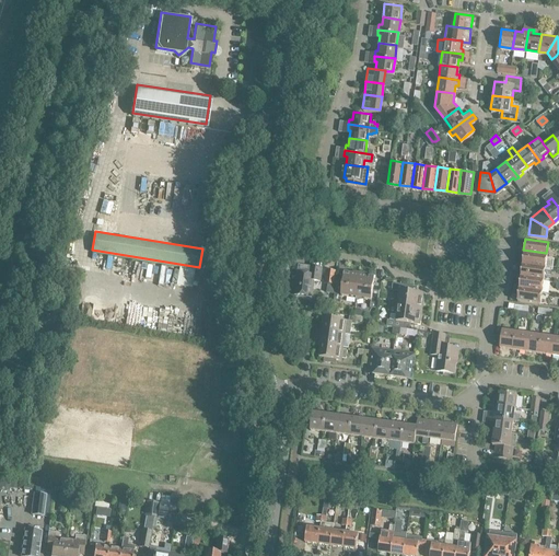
[(545,265),(546,253),(523,250),(522,263),(545,265)]
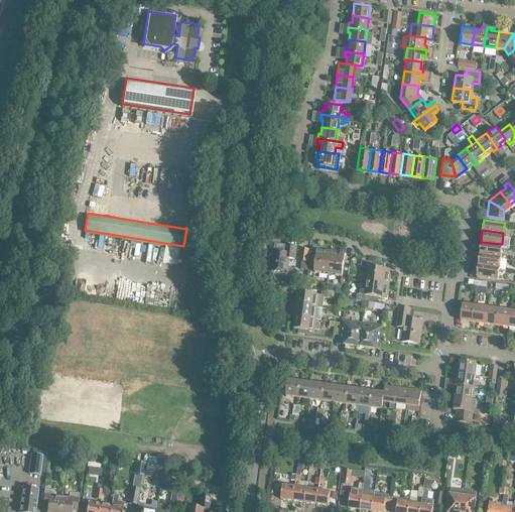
[(274,241),(273,248),(272,248),(270,268),(286,270),(288,254),(294,255),(295,243),(274,241)]
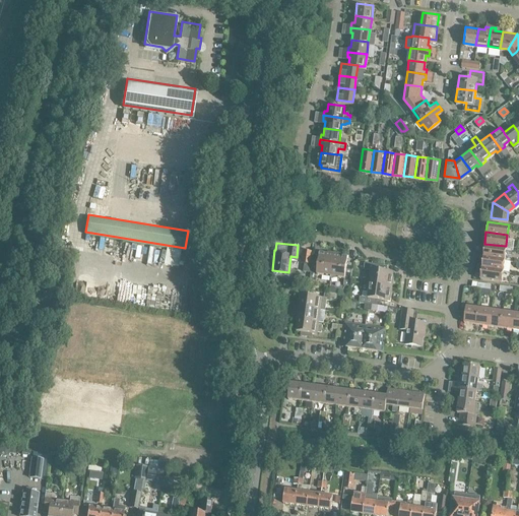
[(484,244),(482,254),(504,257),(506,246),(484,244)]
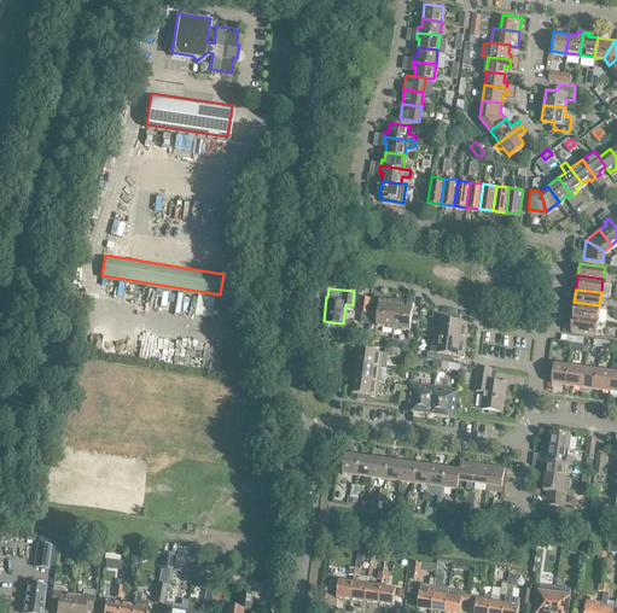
[(359,293),(356,309),(361,310),(370,311),(371,307),(371,303),(372,295),(359,293)]
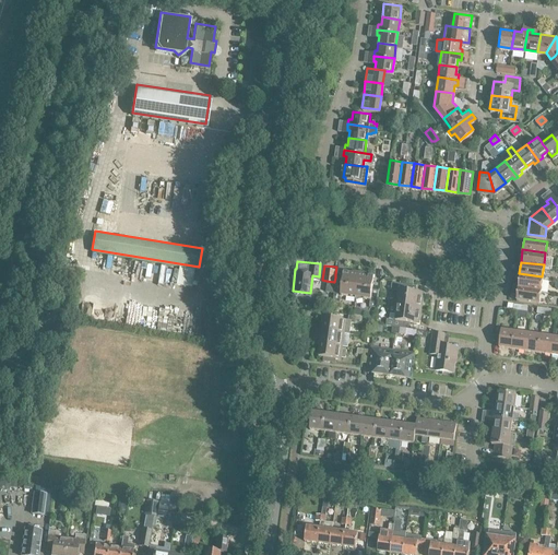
[(341,292),(355,294),(358,269),(343,267),(342,279),(335,278),(334,282),(332,298),(340,299),(341,292)]
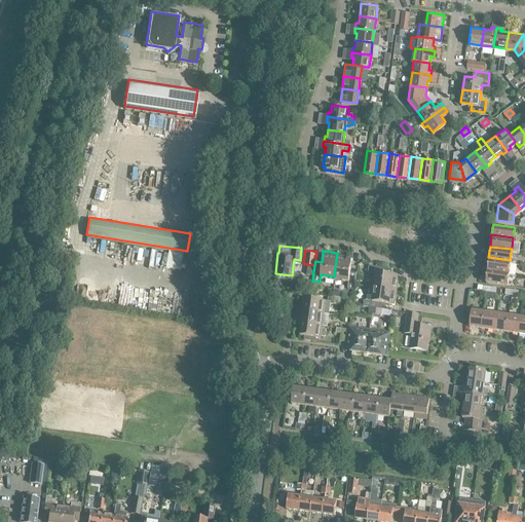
[(351,255),(337,253),(334,276),(347,278),(346,286),(352,287),(355,267),(349,266),(351,255)]
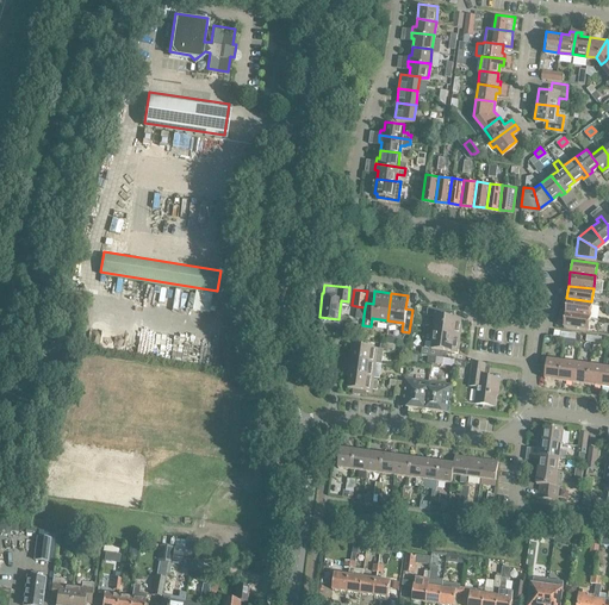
[(566,298),(565,311),(590,315),(591,301),(566,298)]
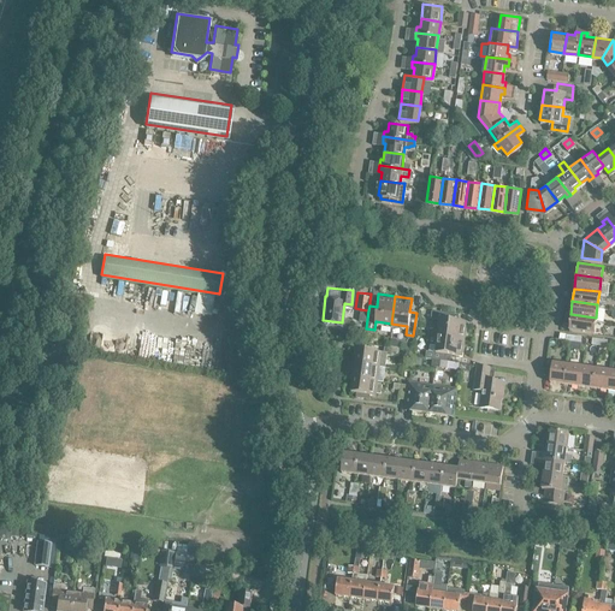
[(439,316),(437,332),(463,336),(466,319),(453,316),(454,310),(431,307),(430,315),(439,316)]
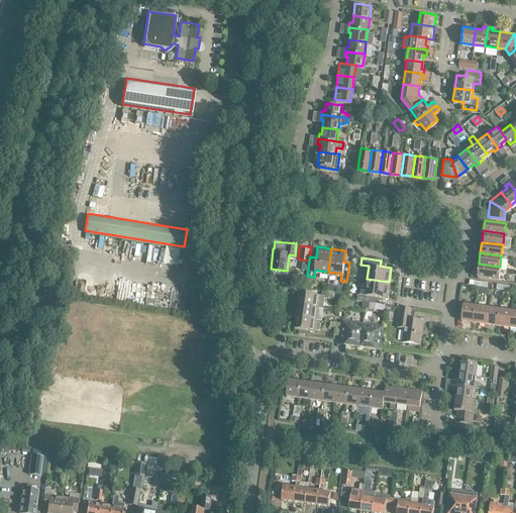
[(498,278),(500,267),(479,264),(478,275),(498,278)]
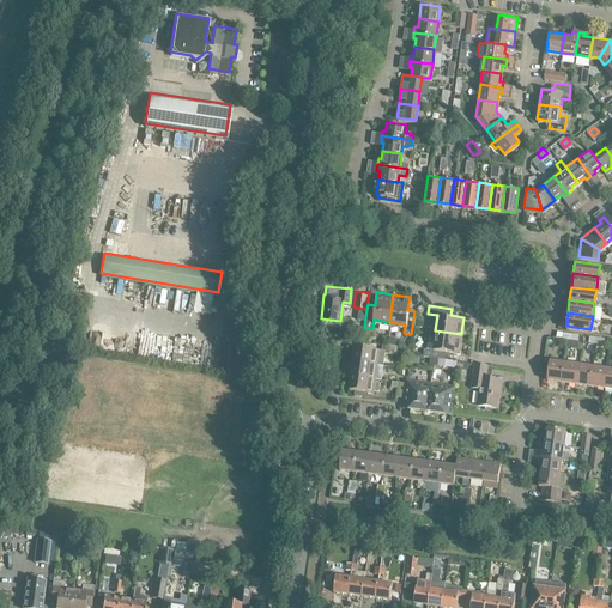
[(459,351),(461,334),(435,330),(432,347),(423,346),(423,353),(429,354),(434,354),(437,356),(443,357),(444,350),(459,351)]
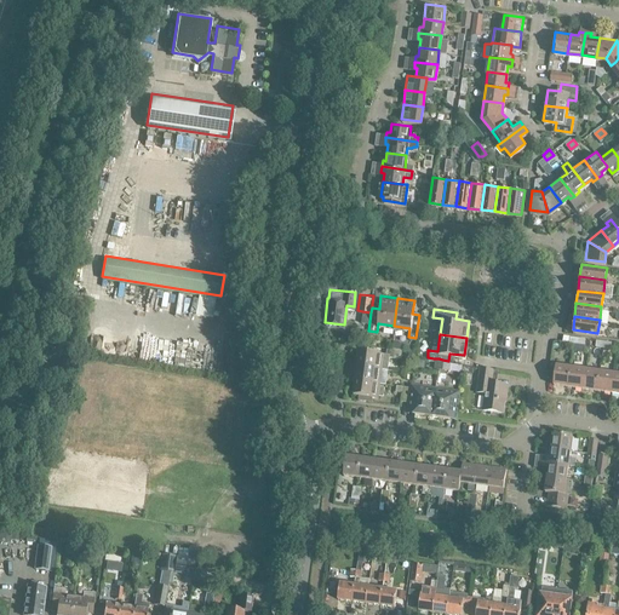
[(399,356),(401,346),(387,344),(385,351),(359,348),(357,362),(380,365),(380,366),(387,367),(389,354),(399,356)]
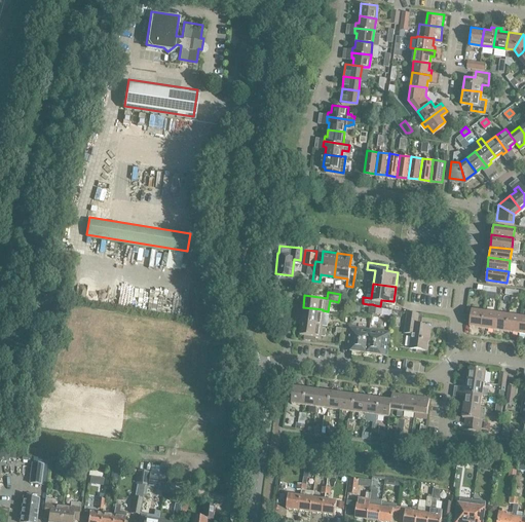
[(66,297),(63,317),(73,318),(77,298),(66,297)]
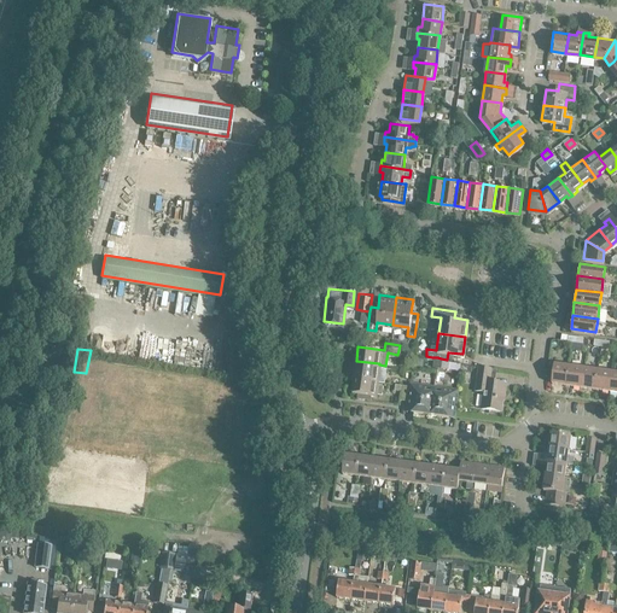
[(91,350),(86,373),(100,375),(104,352),(91,350)]
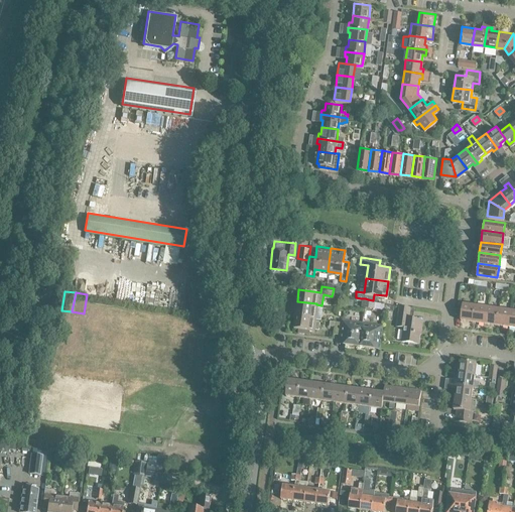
[(87,294),(84,313),(95,315),(98,296),(87,294)]
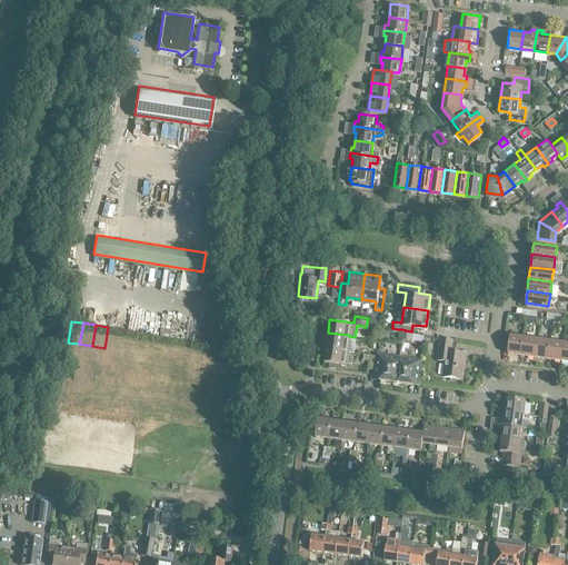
[(108,327),(105,348),(117,350),(120,329),(108,327)]
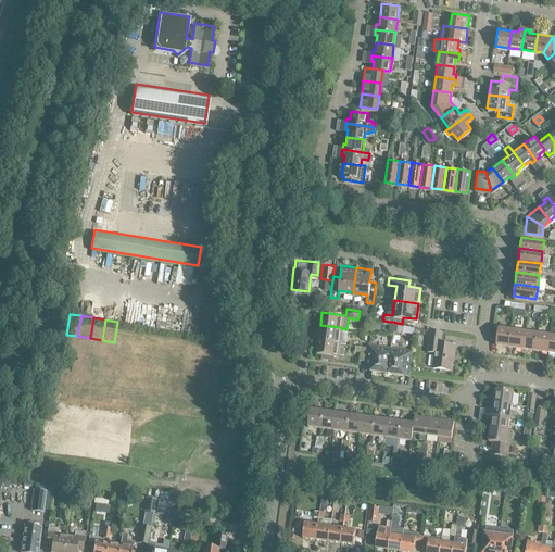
[(117,322),(114,342),(126,345),(129,324),(117,322)]
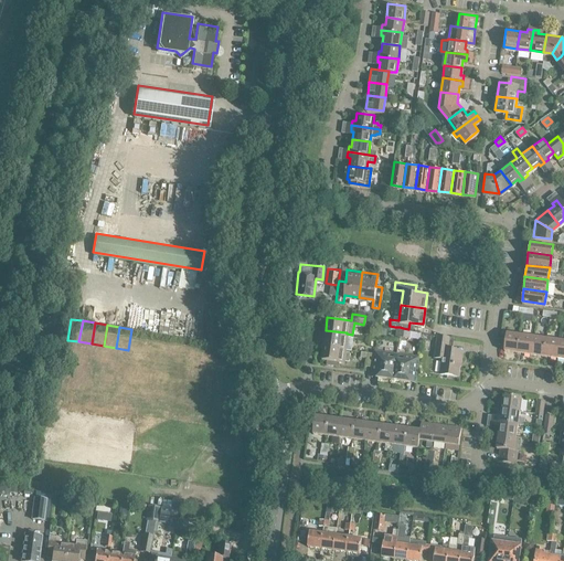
[(131,329),(128,350),(140,352),(142,331),(131,329)]
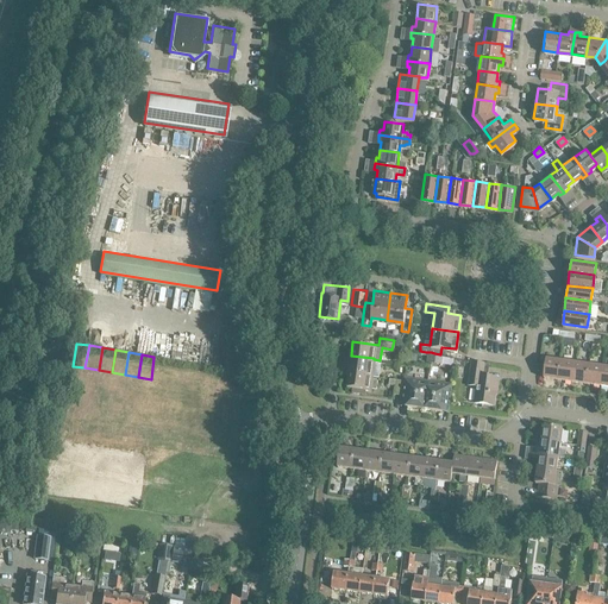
[(373,373),(374,358),(351,356),(349,370),(373,373)]
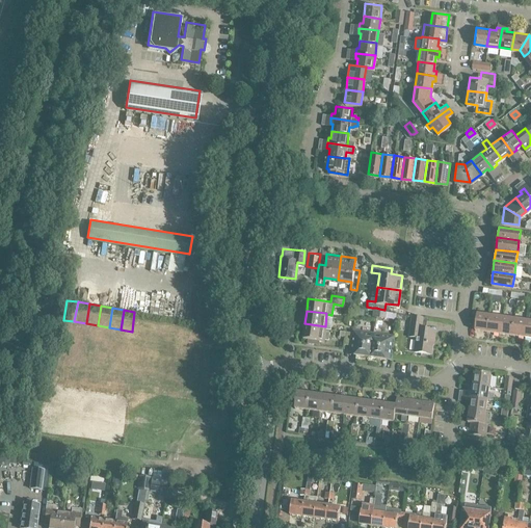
[(474,327),(487,330),(490,313),(476,311),(474,327)]
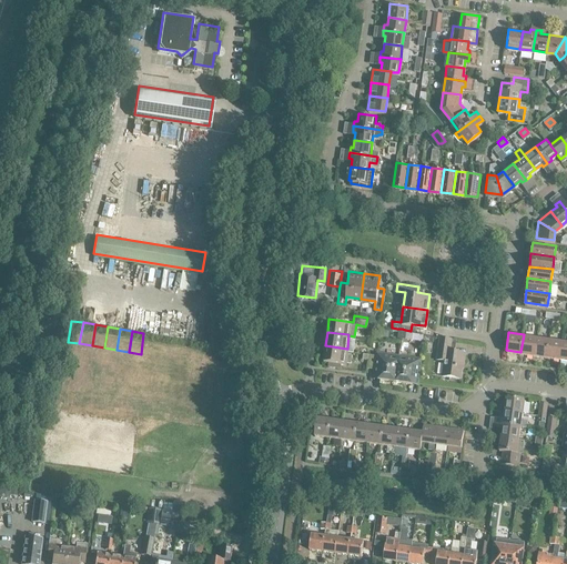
[(143,333),(141,354),(153,355),(154,344),(155,335),(143,333)]
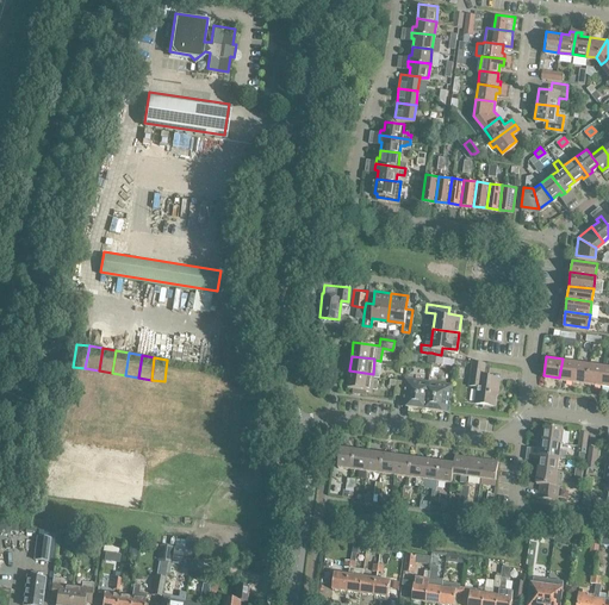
[(489,361),(472,359),(468,382),(477,384),(474,398),(495,401),(497,386),(498,378),(486,375),(489,361)]
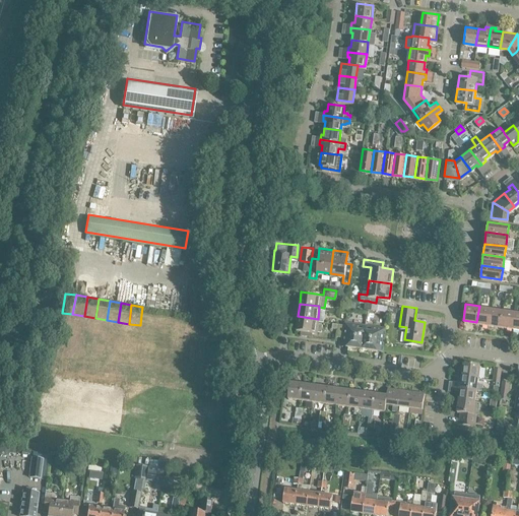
[(491,307),(479,306),(476,322),(489,323),(491,307)]
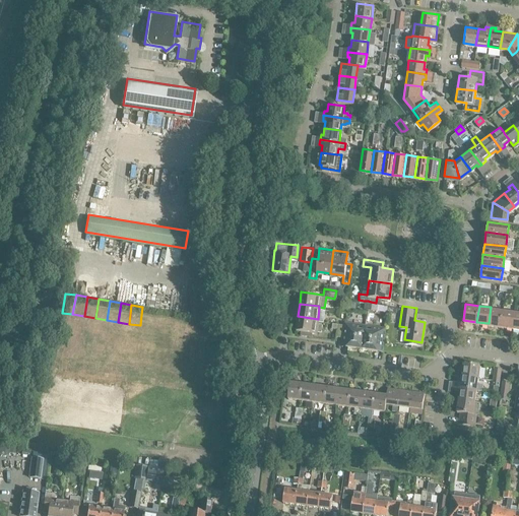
[(142,307),(141,315),(159,319),(161,310),(142,307)]
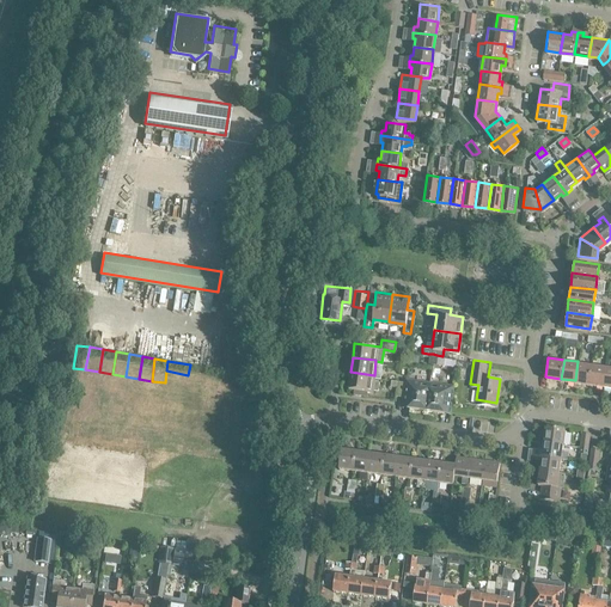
[(575,380),(588,382),(591,363),(578,361),(575,380)]
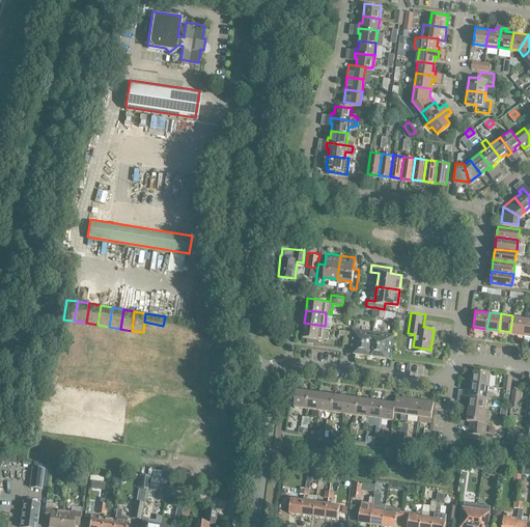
[(510,332),(523,333),(525,316),(512,315),(510,332)]
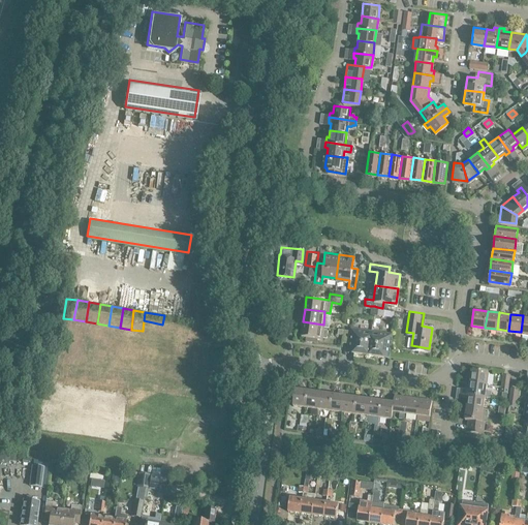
[(144,320),(143,331),(161,334),(162,325),(144,320)]
